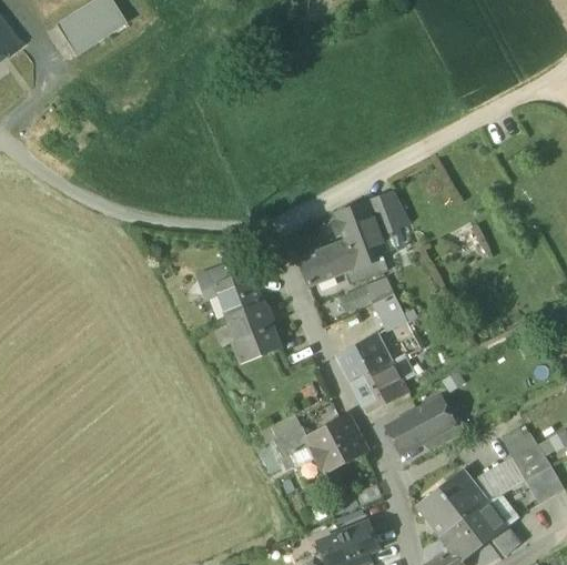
[(91,0),(89,1),(103,24),(120,13),(111,0),(91,0)]
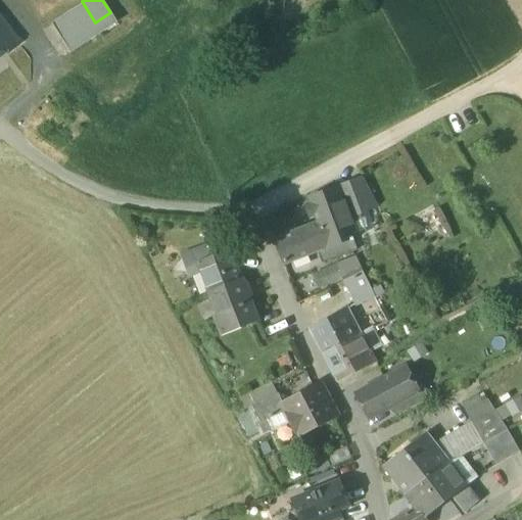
[(49,21),(67,50),(99,30),(95,22),(82,1),(49,21)]
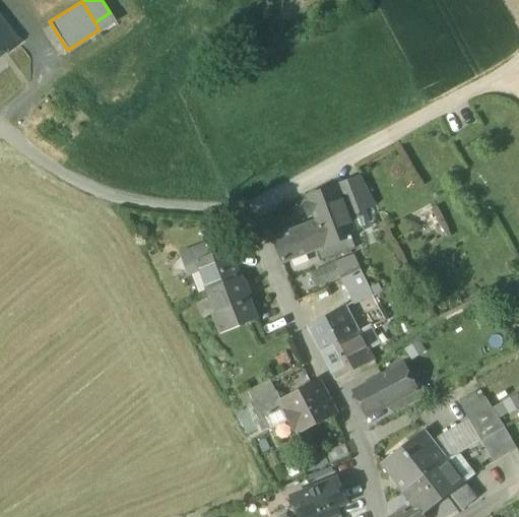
[(94,22),(99,29),(114,20),(110,12),(94,22)]
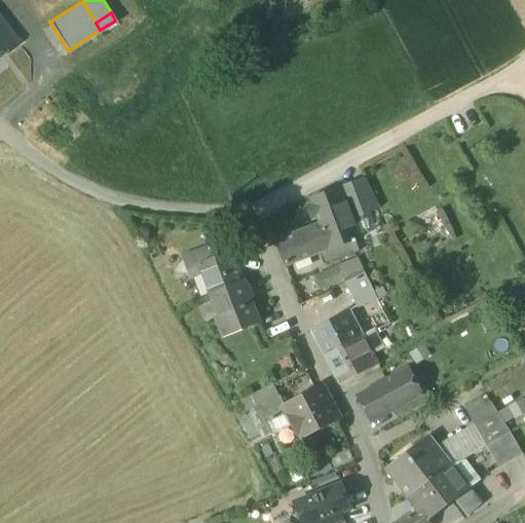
[(0,49),(14,39),(0,19),(0,49)]
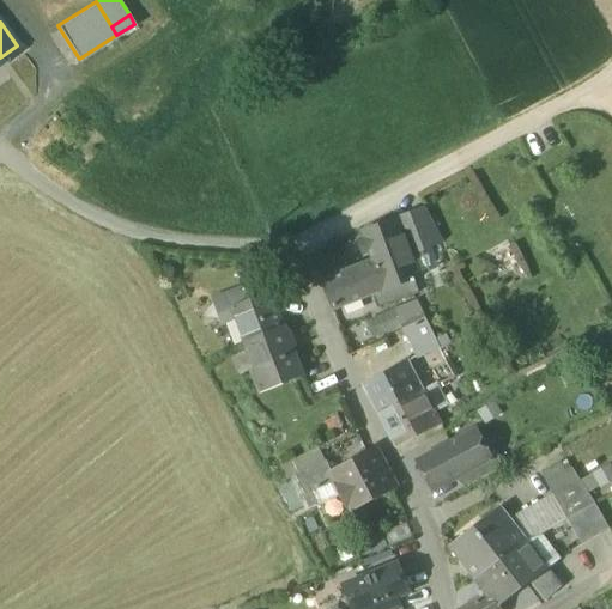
[(398,218),(410,250),(442,238),(425,207),(398,218)]
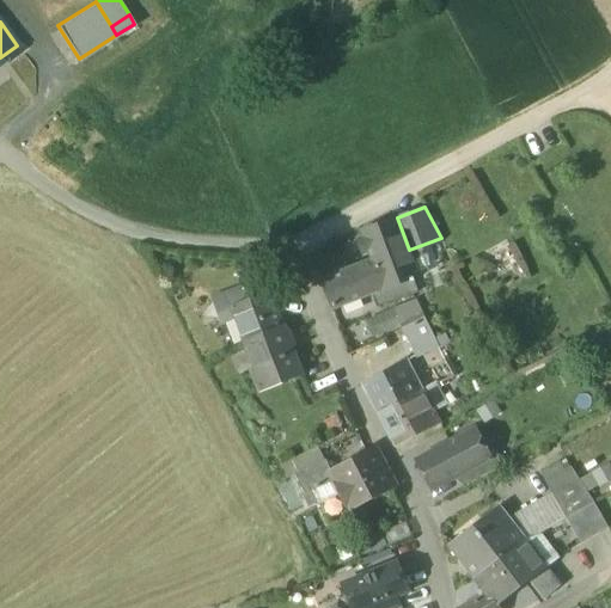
[(321,277),(333,307),(371,292),(385,287),(384,286),(413,275),(417,272),(409,250),(397,217),(362,231),(364,235),(358,238),(364,250),(368,249),(372,257),(321,277)]
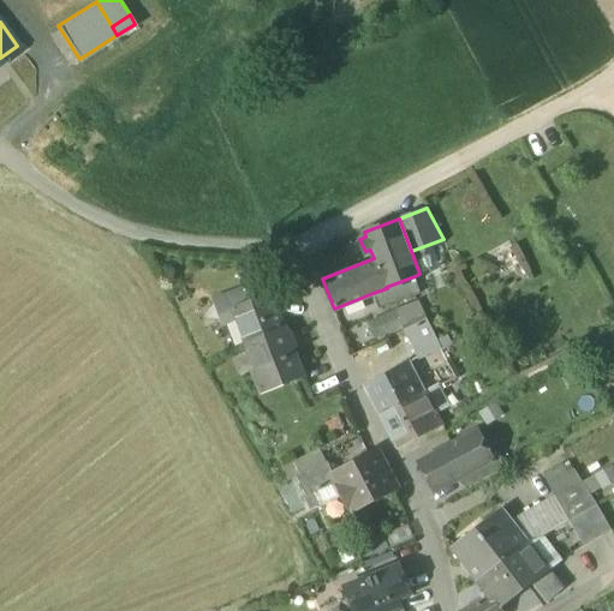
[(373,293),(377,307),(419,291),(416,281),(417,280),(415,276),(386,287),(387,288),(373,293)]
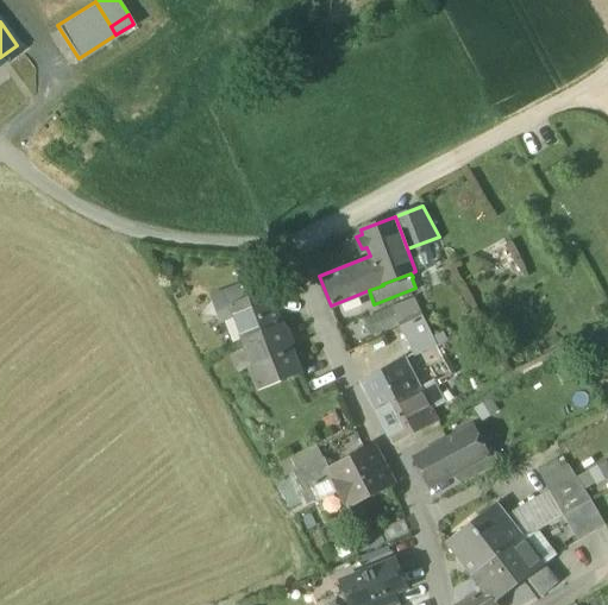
[(219,319),(234,313),(232,304),(218,309),(213,295),(244,283),(250,285),(255,296),(265,291),(262,283),(244,279),(210,292),(219,319)]
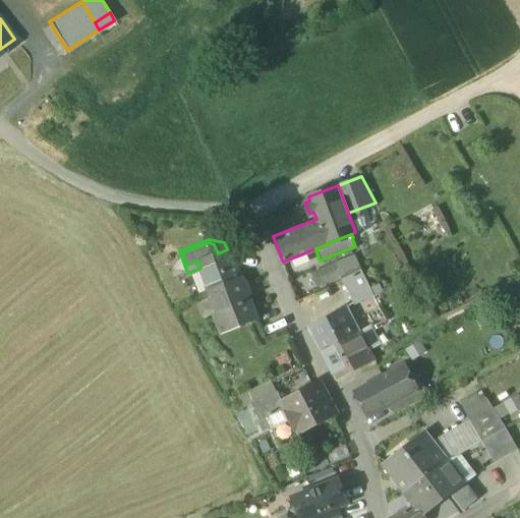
[(200,268),(210,289),(240,278),(229,248),(227,249),(218,253),(214,244),(209,242),(182,252),(186,265),(198,261),(200,268)]
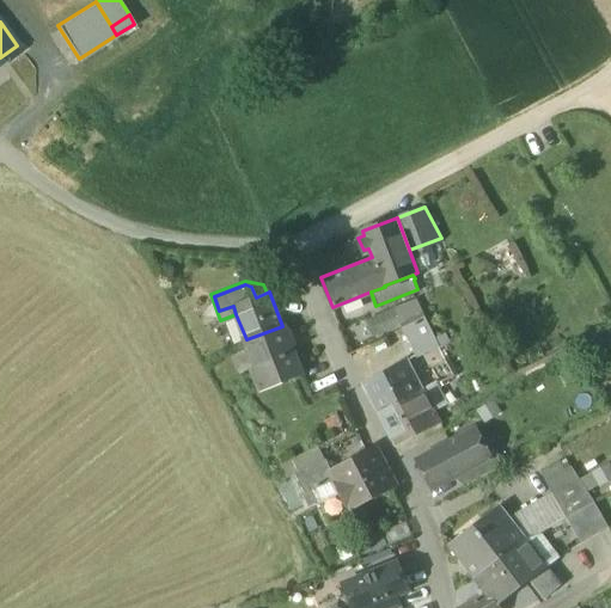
[(416,296),(392,307),(398,318),(421,307),(416,296)]
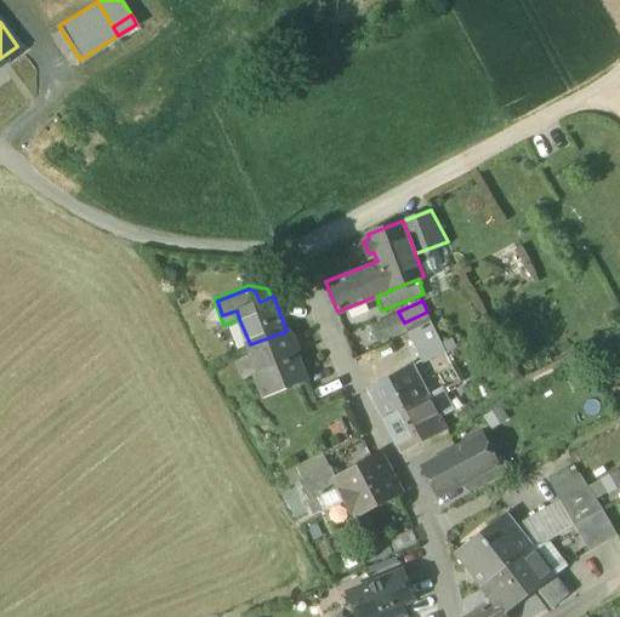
[(405,326),(408,331),(431,320),(427,312),(404,323),(398,312),(387,318),(394,332),(405,326)]
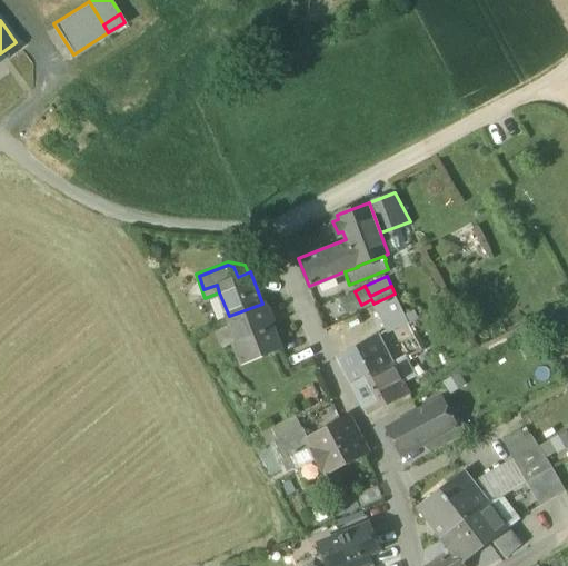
[(361,305),(355,291),(340,298),(347,311),(361,305)]
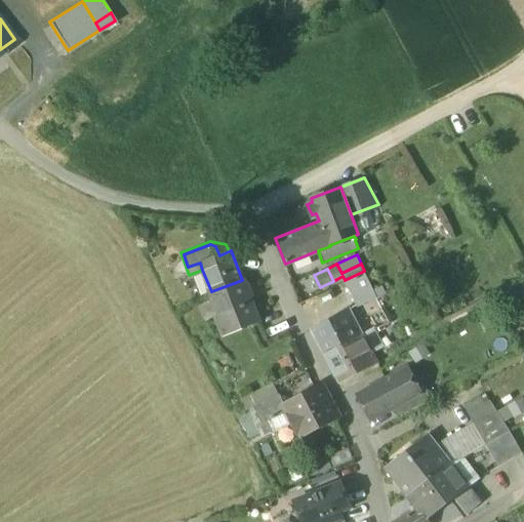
[(370,282),(364,271),(345,280),(348,287),(351,292),(370,282)]
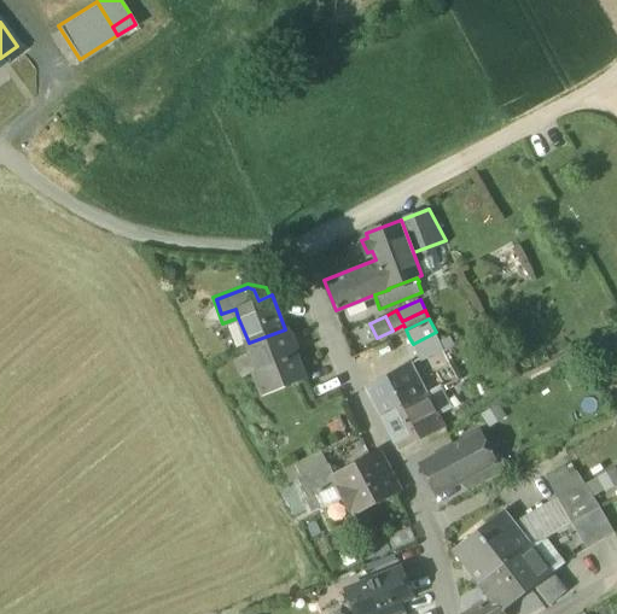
[(302,374),(285,329),(249,343),(260,369),(260,370),(284,381),(302,374)]
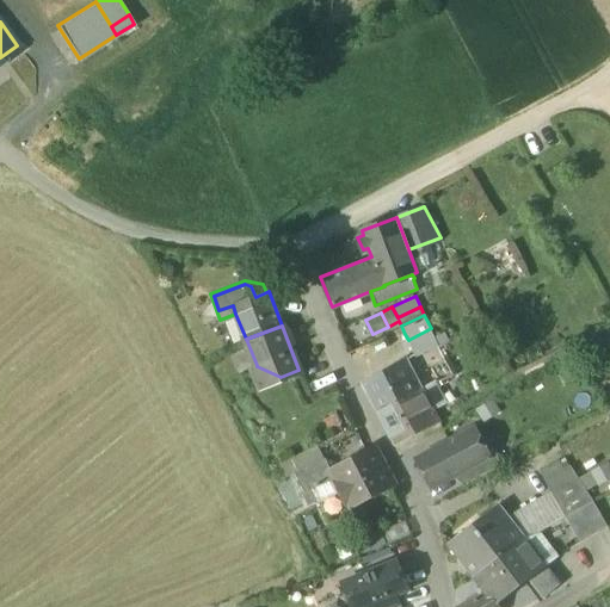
[(408,340),(414,353),(437,341),(431,328),(408,340)]
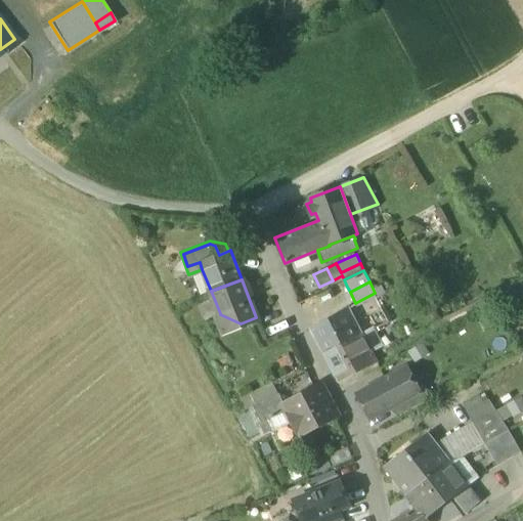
[(310,329),(322,352),(360,333),(354,321),(347,308),(310,329)]
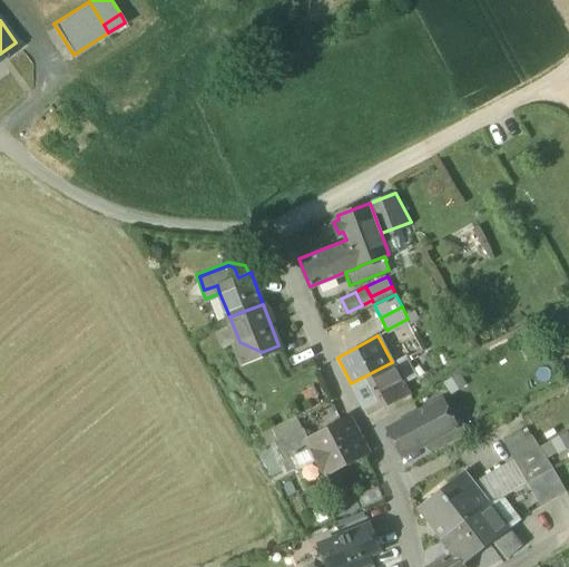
[(239,342),(239,341),(233,344),(238,361),(262,352),(239,342)]
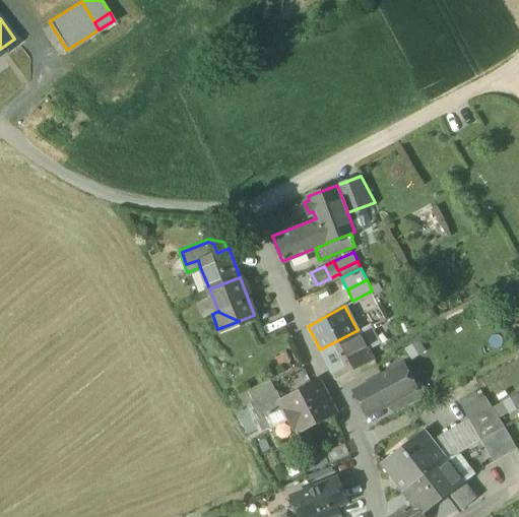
[(351,319),(358,330),(372,323),(366,311),(351,319)]
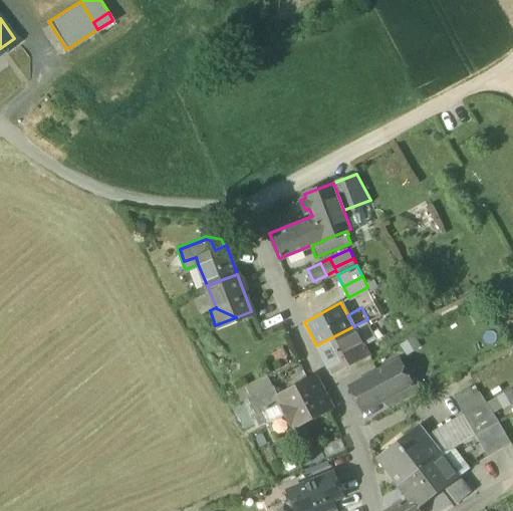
[(376,337),(367,319),(353,326),(362,344),(376,337)]
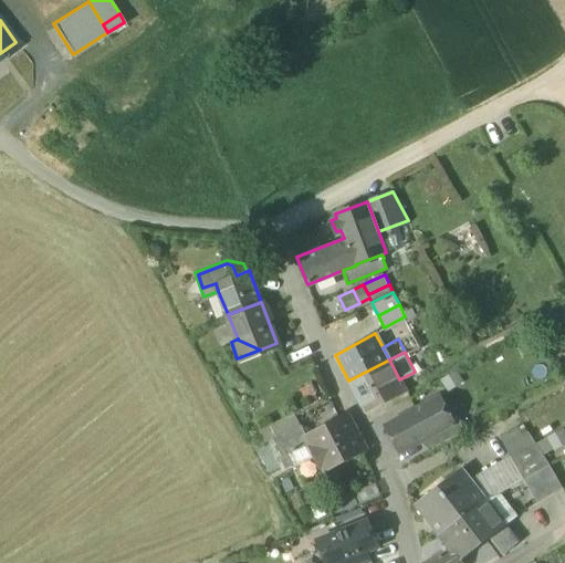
[(399,379),(389,360),(348,381),(351,384),(363,408),(404,387),(399,379)]
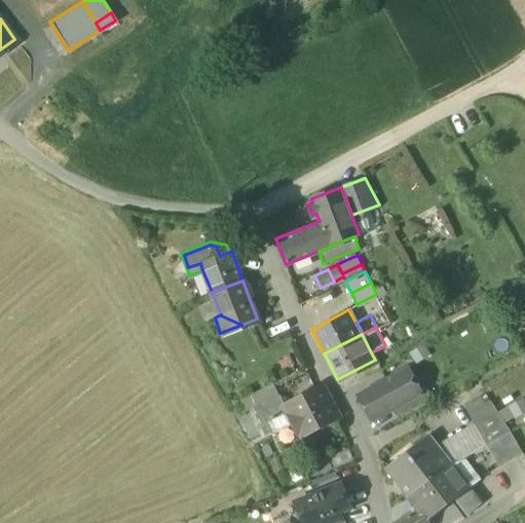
[(422,341),(408,350),(416,362),(430,352),(422,341)]
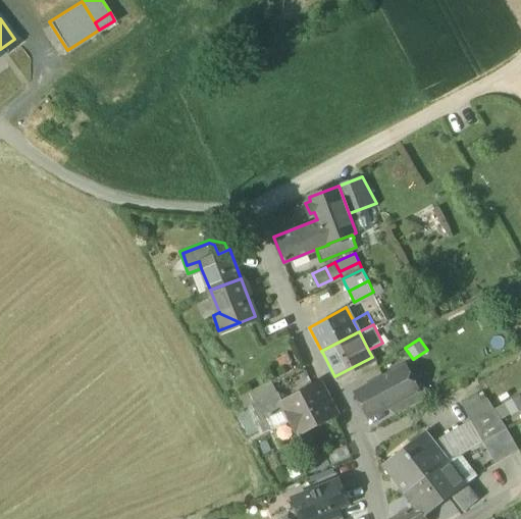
[(356,391),(368,414),(389,403),(417,387),(416,386),(405,365),(356,391)]
